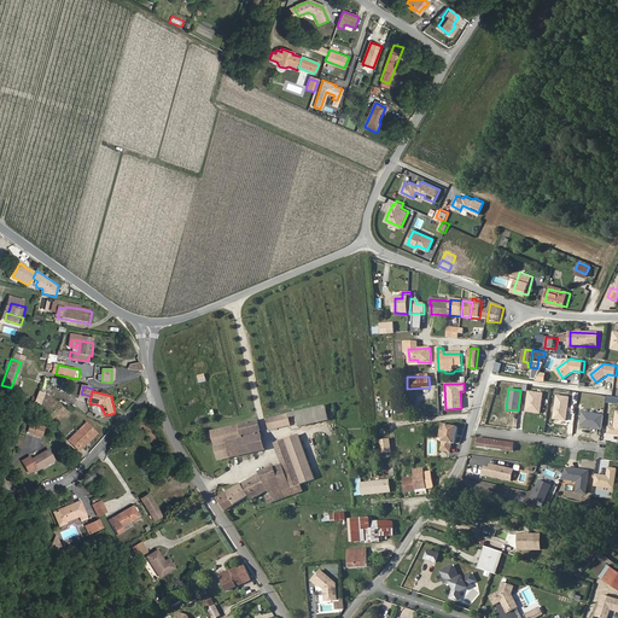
[(542,392),(528,391),(525,410),(540,413),(542,392)]
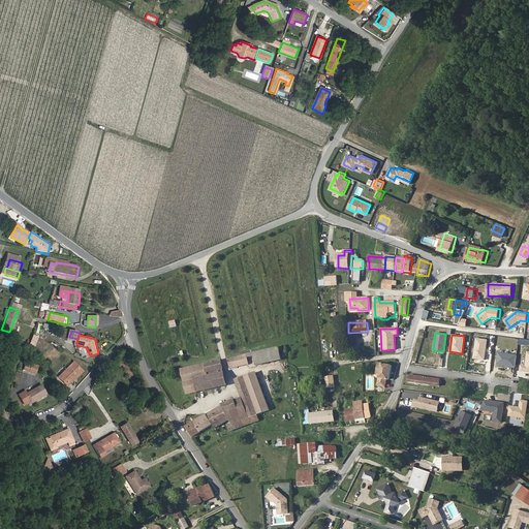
[(35,347),(38,338),(32,336),(29,344),(35,347)]
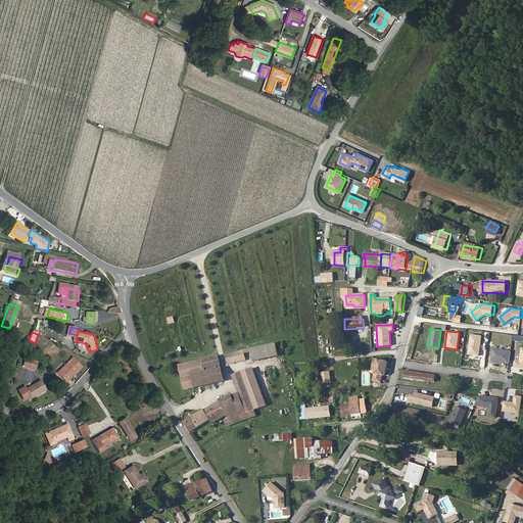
[(480,336),(470,335),(468,353),(478,354),(480,336)]
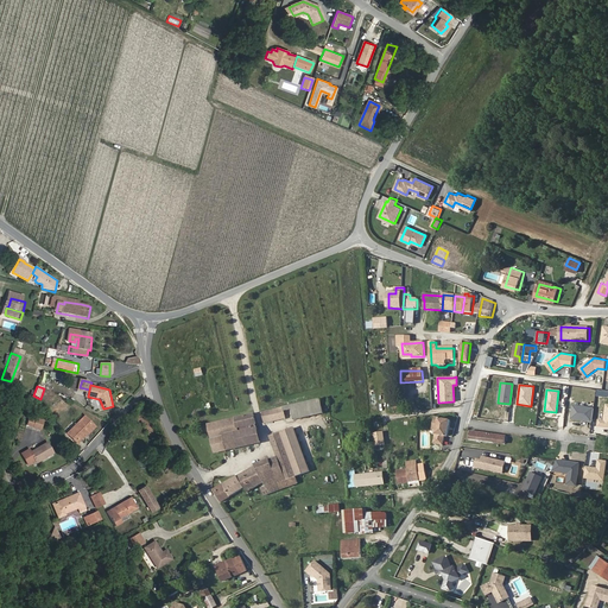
[(321,401),(284,409),(284,412),(292,411),(295,425),(324,418),(321,401)]
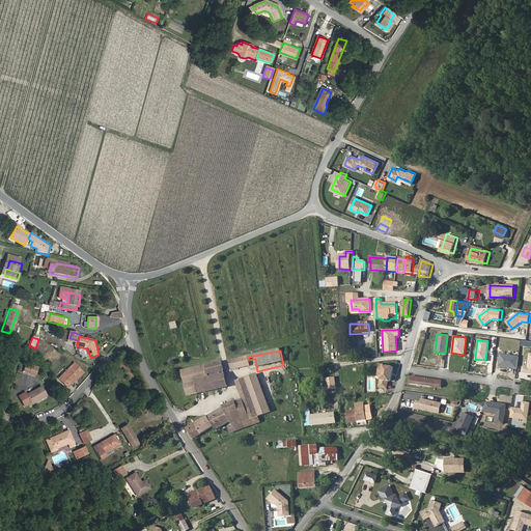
[(530,373),(530,353),(529,353),(527,367),(522,366),(521,372),(526,373),(530,373)]
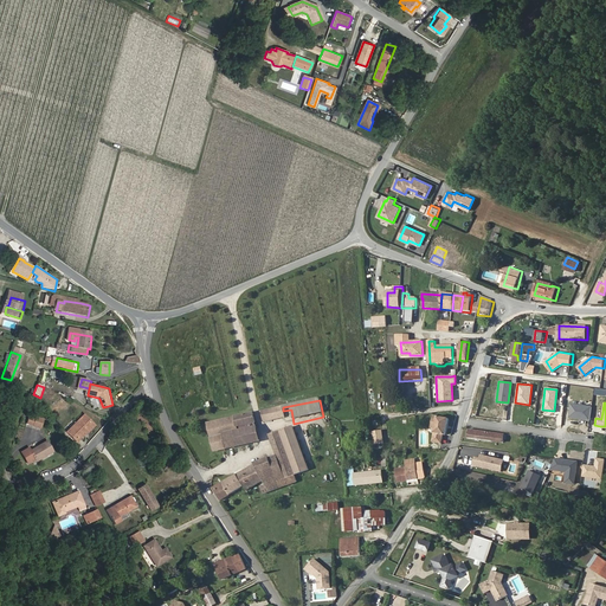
[(591,407),(571,405),(568,417),(588,419),(591,407)]
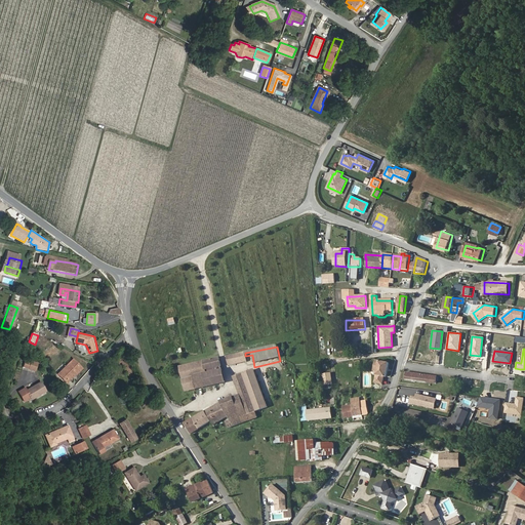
[(246,359),(245,356),(245,353),(229,357),(231,362),(246,359)]
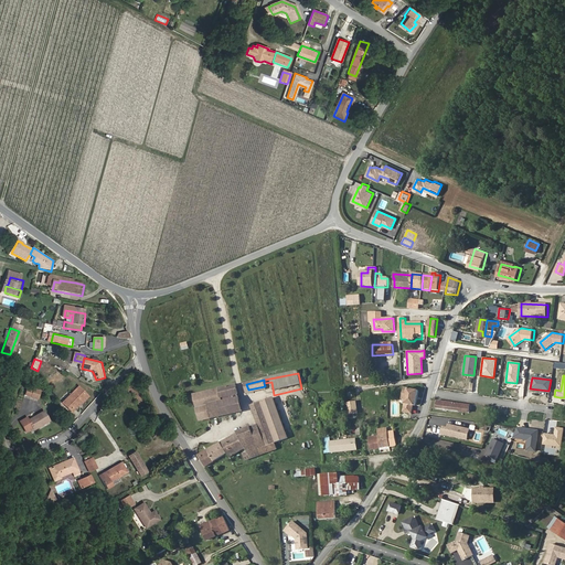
[(236,386),(220,390),(222,403),(208,405),(211,419),(236,414),(233,402),(240,401),(236,386)]
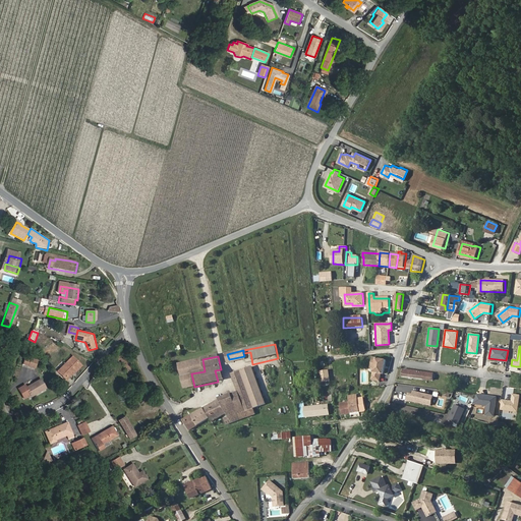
[(71,373),(79,365),(72,357),(58,372),(67,382),(73,374),(71,373)]
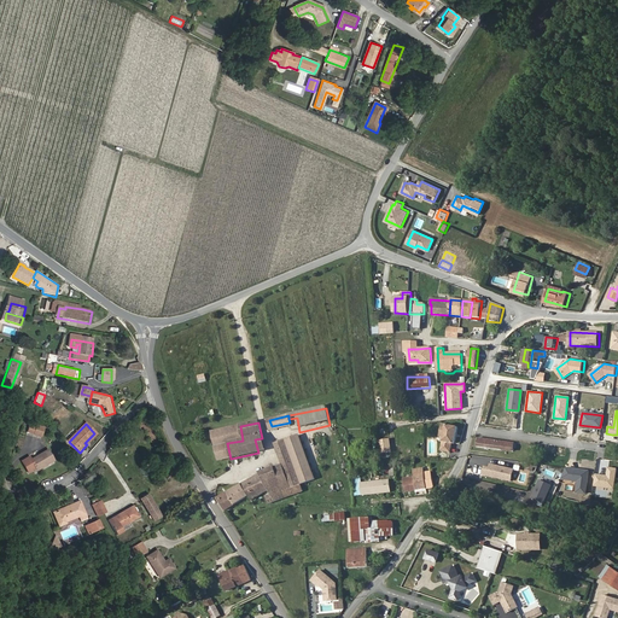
[(449,455),(452,445),(453,445),(456,429),(443,425),(441,433),(444,433),(439,453),(449,455)]
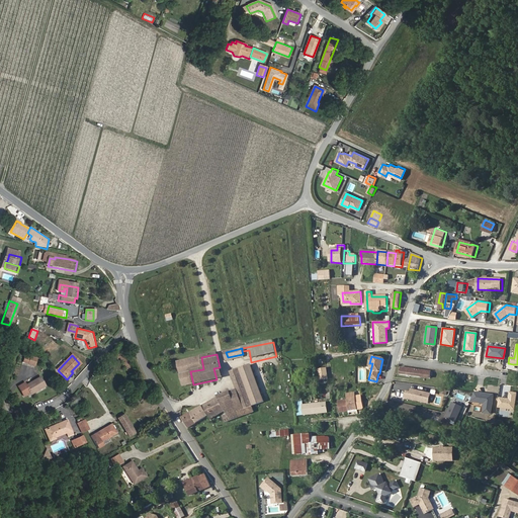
[(190,371),(203,369),(201,357),(177,362),(182,386),(193,384),(190,371)]
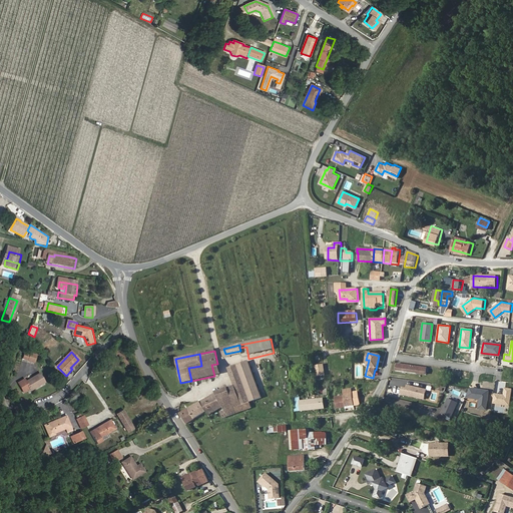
[(37,359),(29,357),(27,363),(27,364),(34,366),(37,359)]
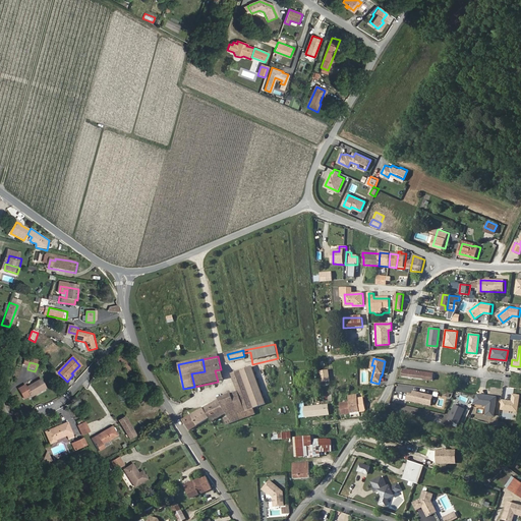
[(73,374),(81,366),(79,365),(71,373),(73,374)]
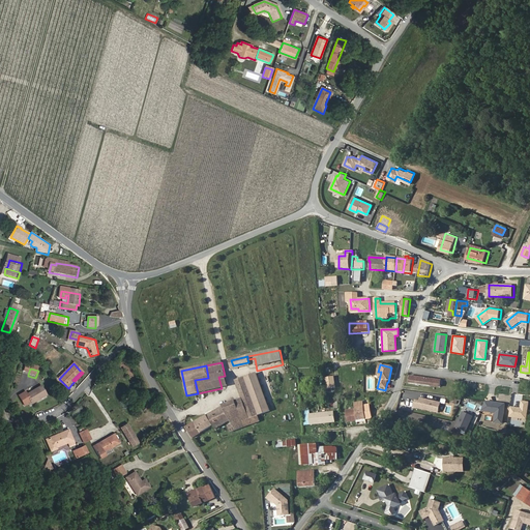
[(411,374),(410,381),(432,384),(433,378),(411,374)]
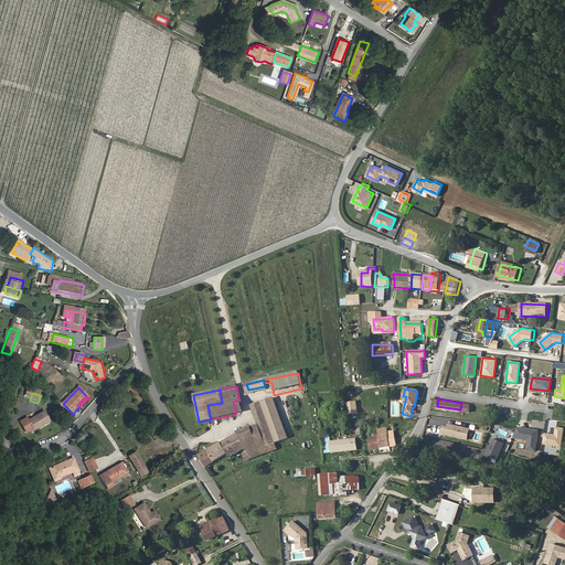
[(262,405),(276,444),(288,439),(273,401),(262,405)]
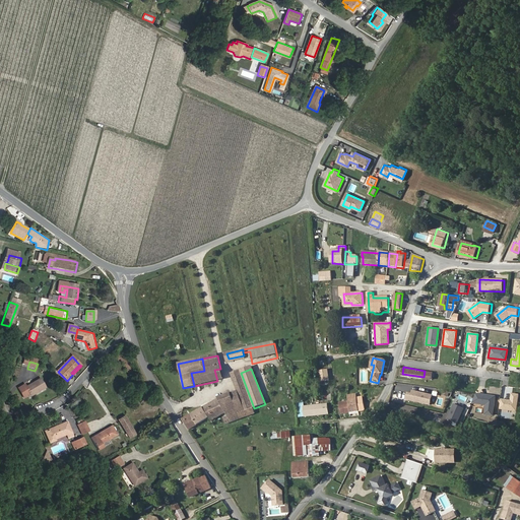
[(254,408),(241,373),(236,374),(248,410),(254,408)]
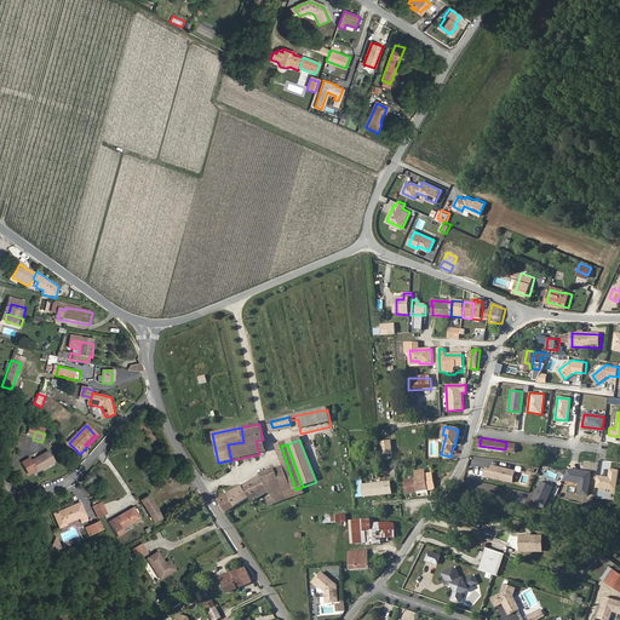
[(260,475),(262,476),(259,477),(228,494),(235,507),(252,498),(248,491),(267,484),(275,504),(286,499),(283,493),(296,489),(281,446),(276,448),(283,468),(260,475)]
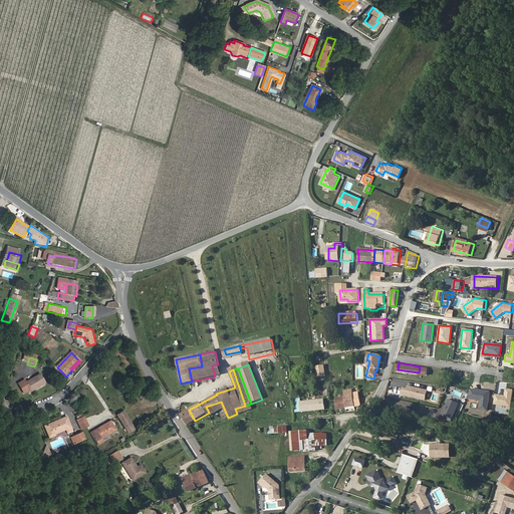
[(470,378),(471,374),(460,372),(459,381),(466,382),(467,377),(470,378)]
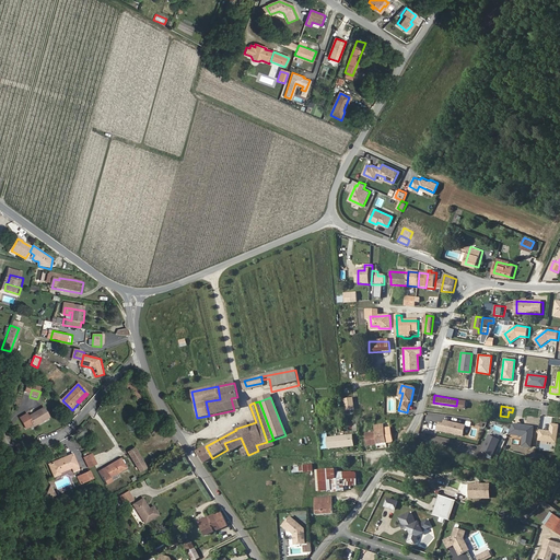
[(42,411),(26,420),(25,418),(19,421),(24,432),(32,428),(33,430),(47,421),(42,411)]
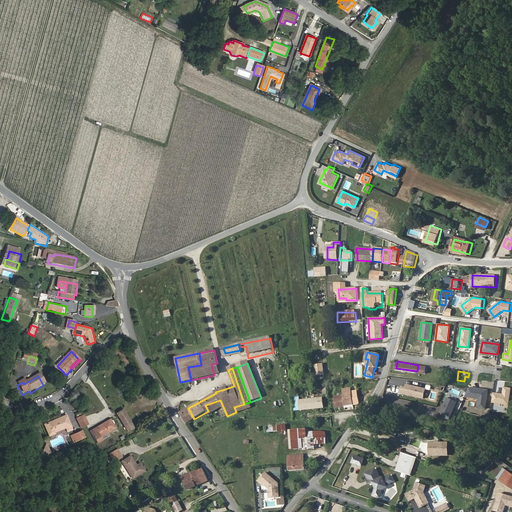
[(423,397),(426,388),(407,383),(406,386),(402,385),(400,392),(423,397)]
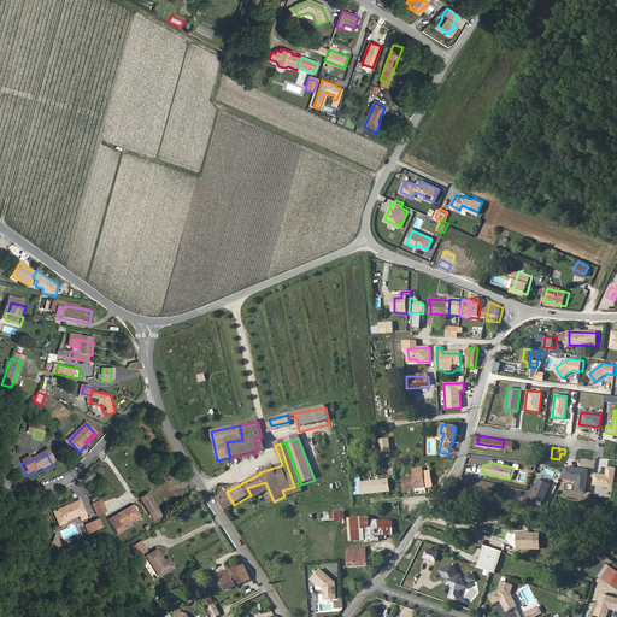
[(575,491),(585,492),(587,470),(579,469),(564,466),(559,477),(576,480),(575,491)]
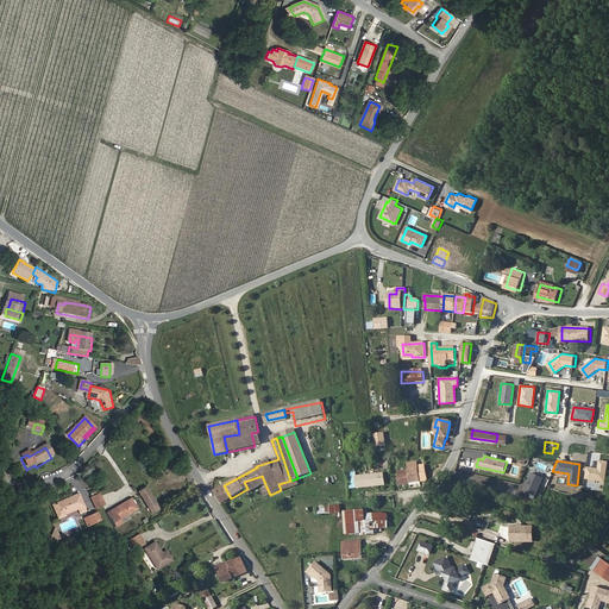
[(604,481),(607,462),(598,460),(597,469),(586,468),(585,478),(596,479),(604,481)]
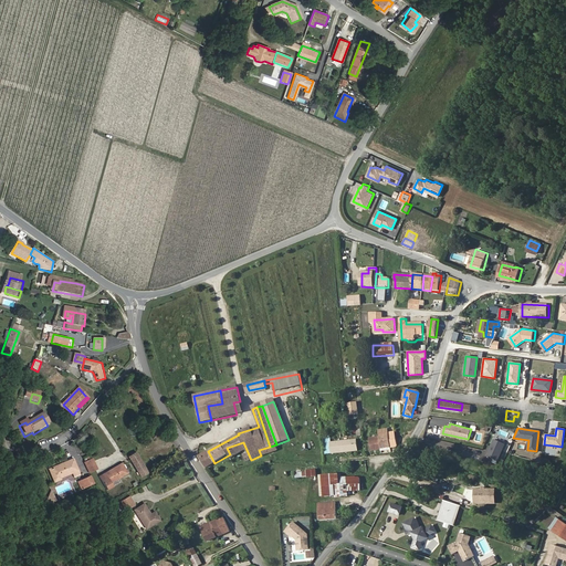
[(380,450),(390,449),(388,435),(387,430),(380,431),(378,431),(379,441),(380,450)]
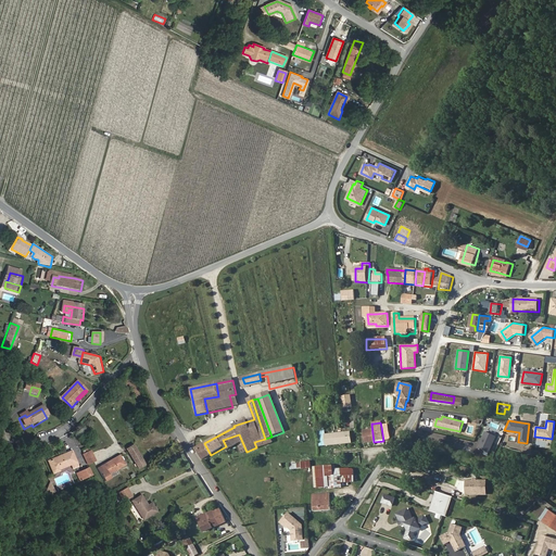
[(383,441),(391,440),(389,426),(381,427),(383,441)]
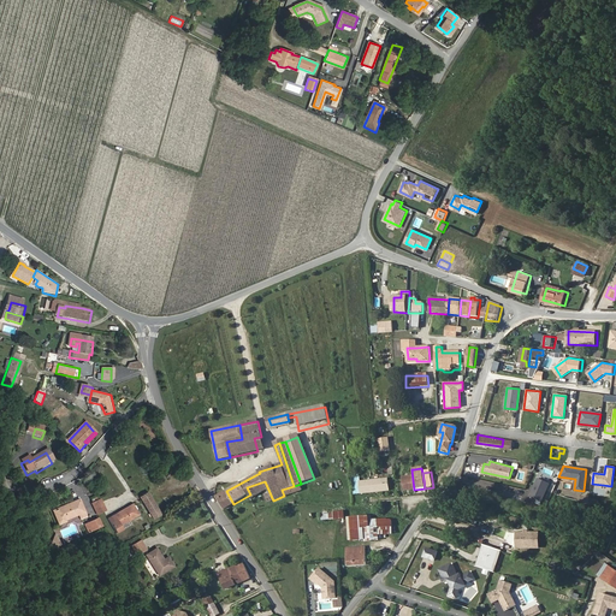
[(545,502),(551,484),(539,479),(533,497),(545,502)]
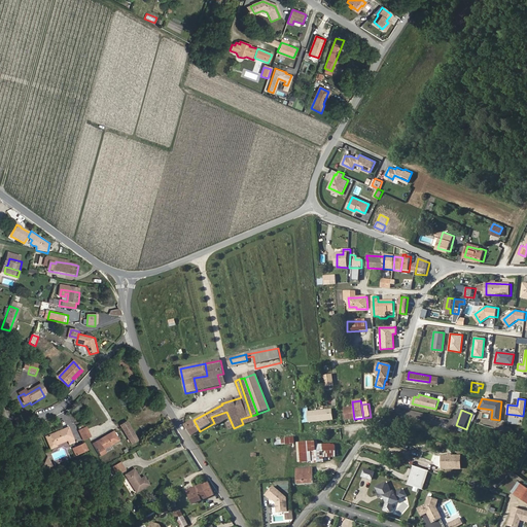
[(353,411),(345,412),(346,420),(354,419),(353,411)]
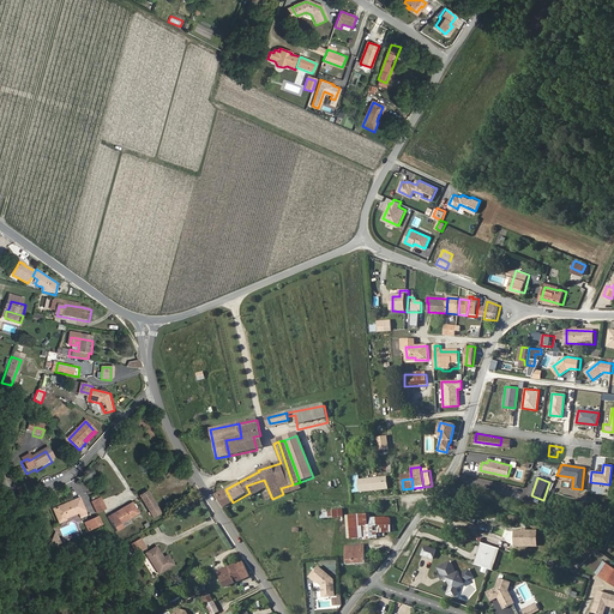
[(263,495),(265,501),(272,499),(264,480),(246,486),(250,493),(251,497),(264,488),(268,494),(263,495)]
